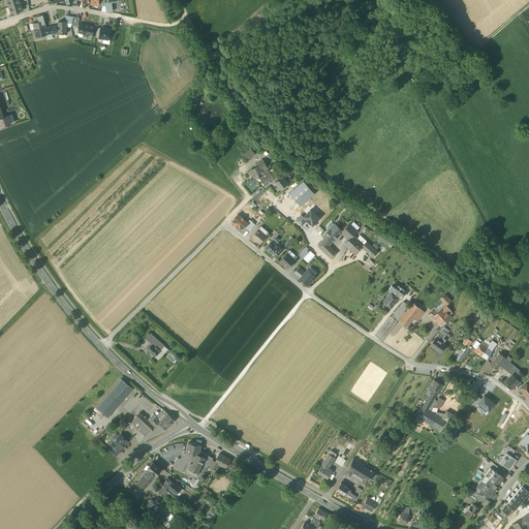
[(9,7),(9,10),(11,10),(11,13),(16,12),(23,10),(21,3),(9,7)]
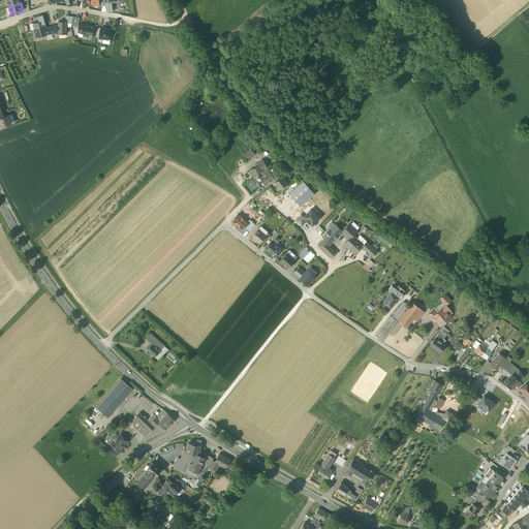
[(33,24),(34,30),(45,27),(42,16),(37,17),(39,22),(33,24)]
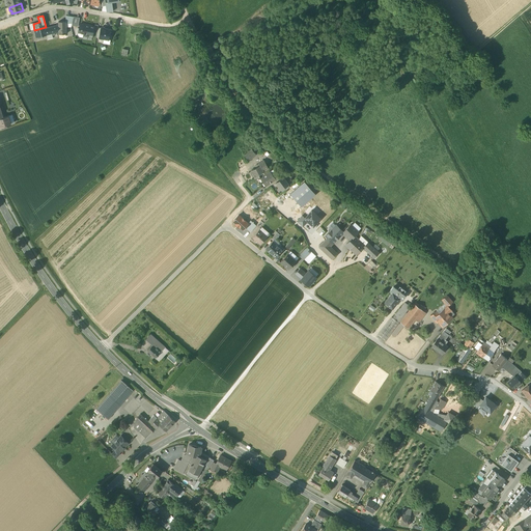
[(58,25),(56,26),(57,32),(59,32),(59,34),(66,34),(66,27),(66,24),(66,22),(65,22),(58,22),(58,25)]
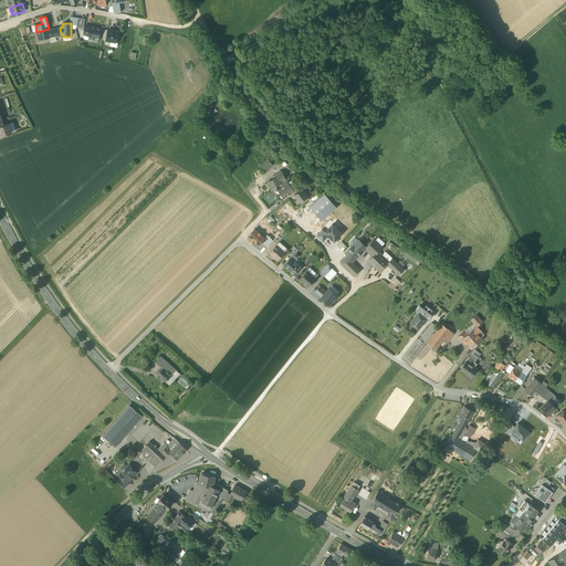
[(88,39),(98,40),(100,32),(101,29),(85,25),(84,31),(83,34),(88,35),(88,39)]
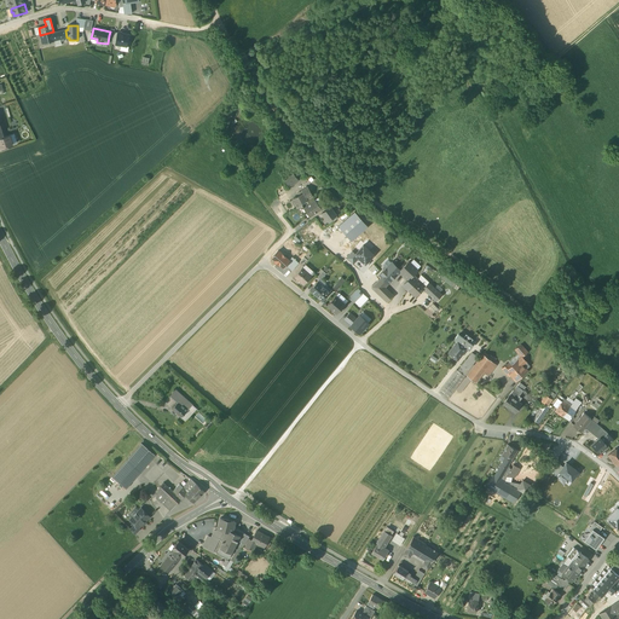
[(61,39),(67,38),(65,30),(55,33),(53,32),(40,35),(42,44),(55,40),(61,39)]
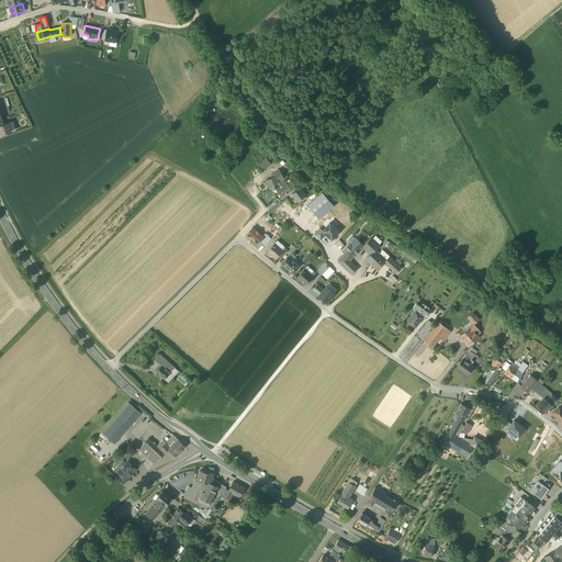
[(104,40),(110,41),(115,42),(117,32),(107,30),(104,40)]
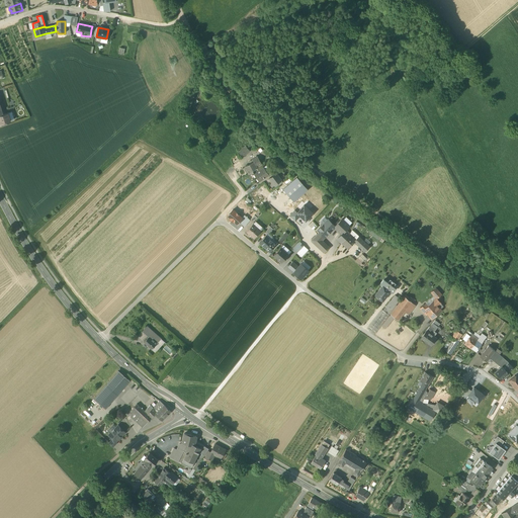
[(8,113),(3,114),(0,115),(0,121),(1,123),(6,121),(10,120),(8,113)]
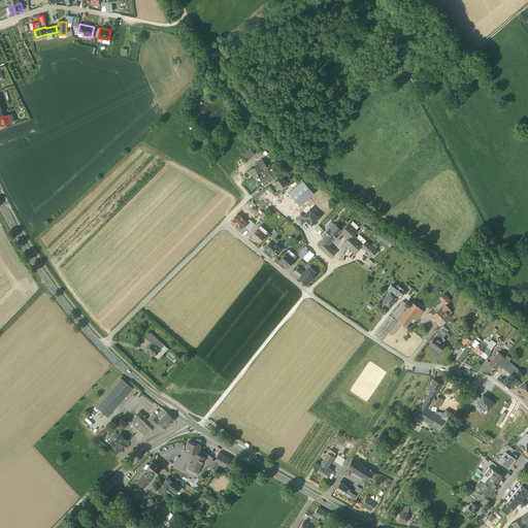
[(248,160),(255,154),(251,149),(243,155),(248,160)]
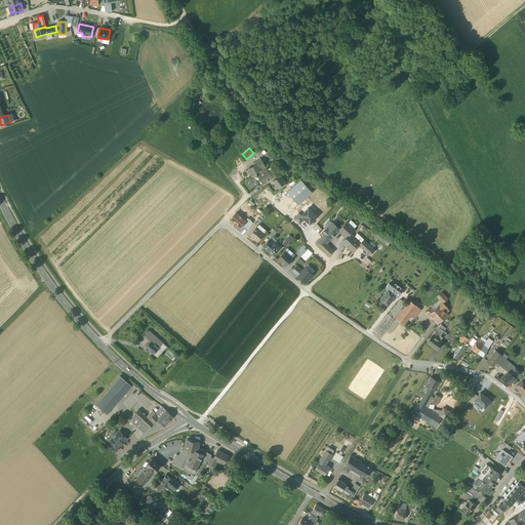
[(249,169),(253,175),(256,173),(256,172),(260,170),(260,169),(261,168),(265,166),(261,160),(260,159),(256,162),(257,164),(249,169)]
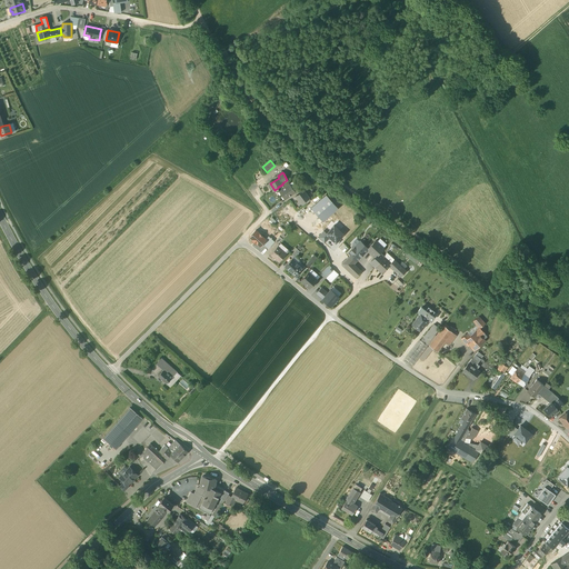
[(279,191),(285,199),(296,191),(295,190),(289,183),(286,187),(279,191)]
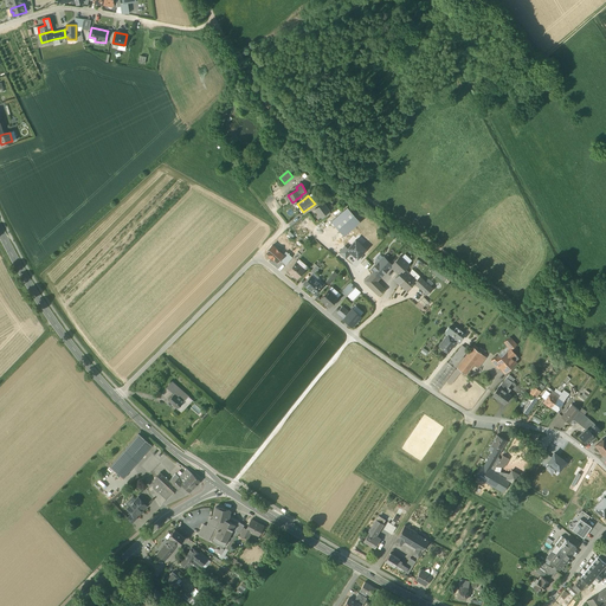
[(315,210),(321,217),(329,211),(323,204),(315,210)]
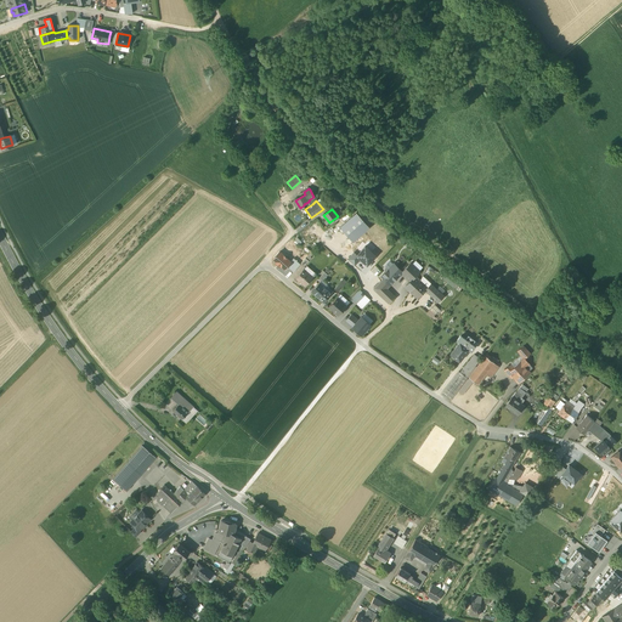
[(356,213),(339,227),(354,242),(369,227),(356,213)]
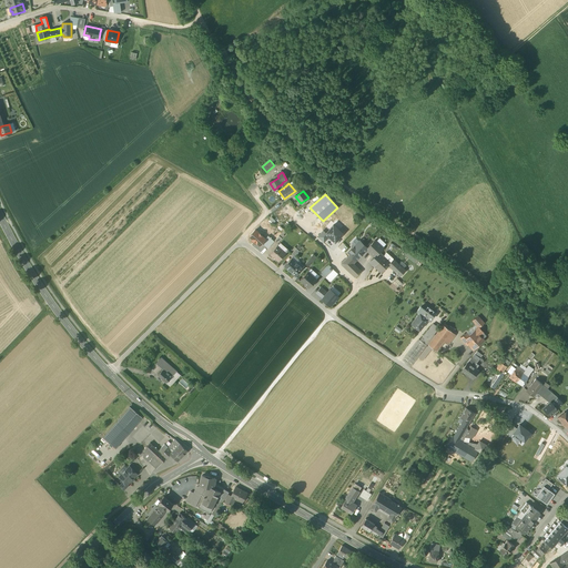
[(343,233),(333,225),(326,233),(330,236),(333,241),(335,242),(343,233)]
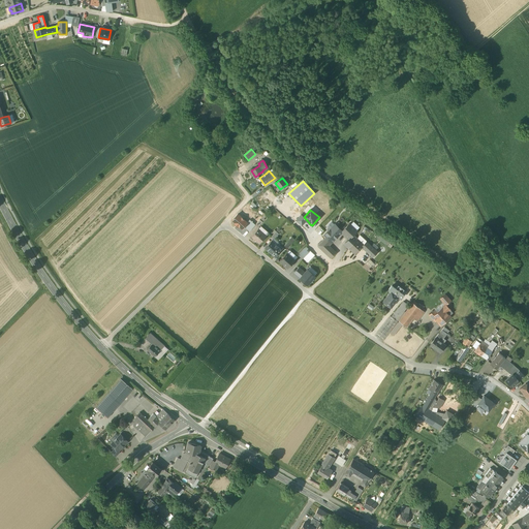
[(238,214),(232,220),(236,223),(235,224),(238,226),(239,226),(242,229),(244,227),(248,223),(247,222),(238,214)]
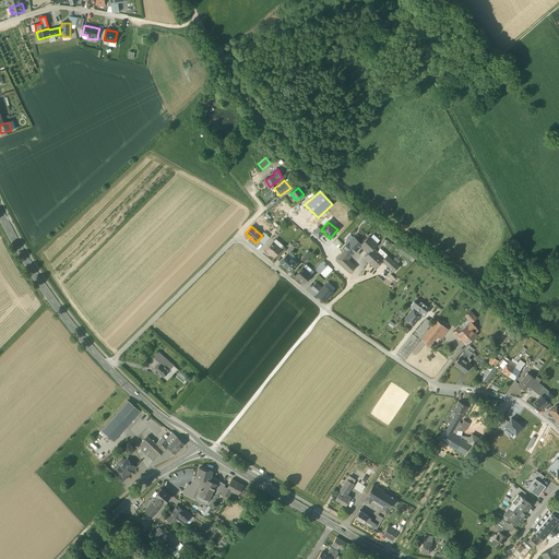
[(318,227),(312,233),(319,238),(323,234),(324,233),(321,229),(318,227)]
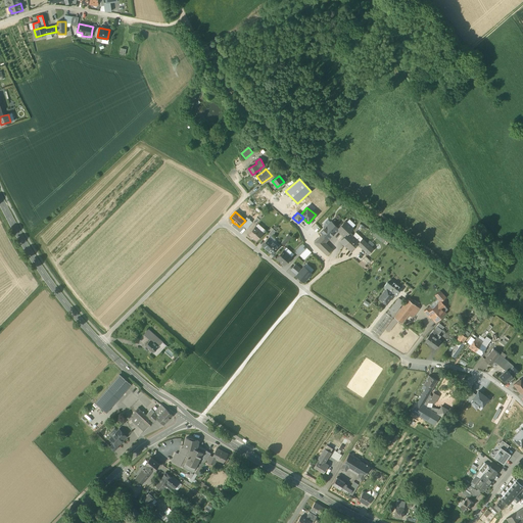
[(252,222),(247,217),(244,220),(245,221),(241,225),(246,229),(252,222)]
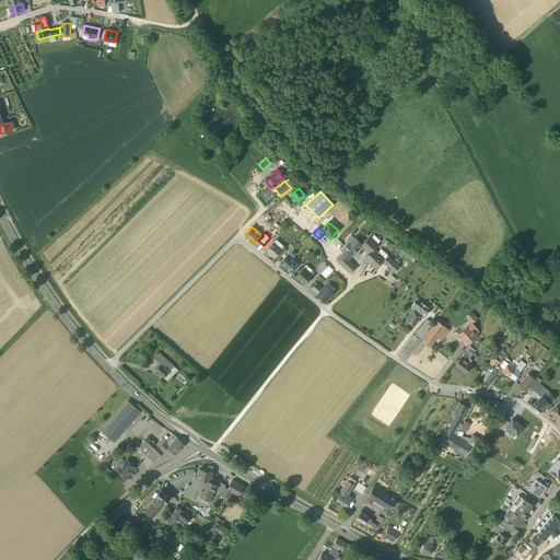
[(374,234),(371,237),(377,244),(381,241),(374,234)]
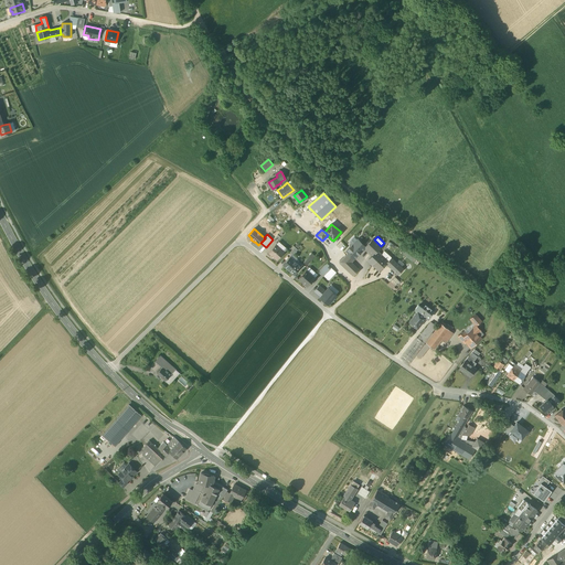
[(372,265),(382,255),(377,251),(382,247),(381,246),(374,240),(373,238),(365,246),(364,247),(364,248),(373,256),(368,262),(372,265)]
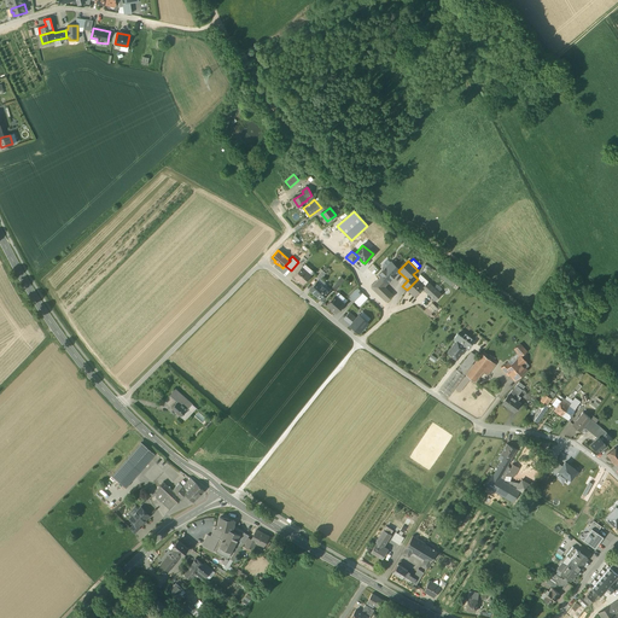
[(388,284),(397,273),(396,272),(398,269),(391,262),(379,275),(380,277),(388,284)]
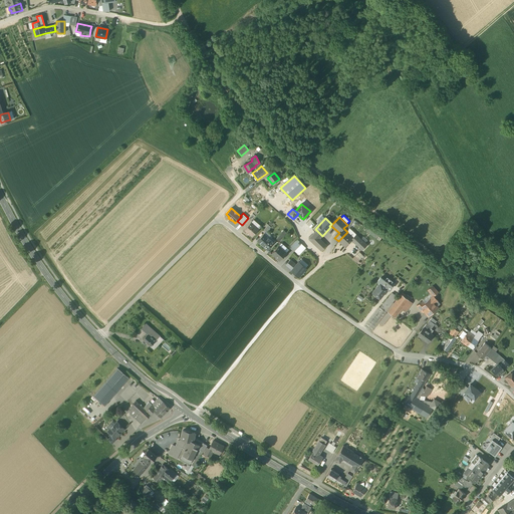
[(254,219),(251,222),(259,229),(261,226),(254,219)]
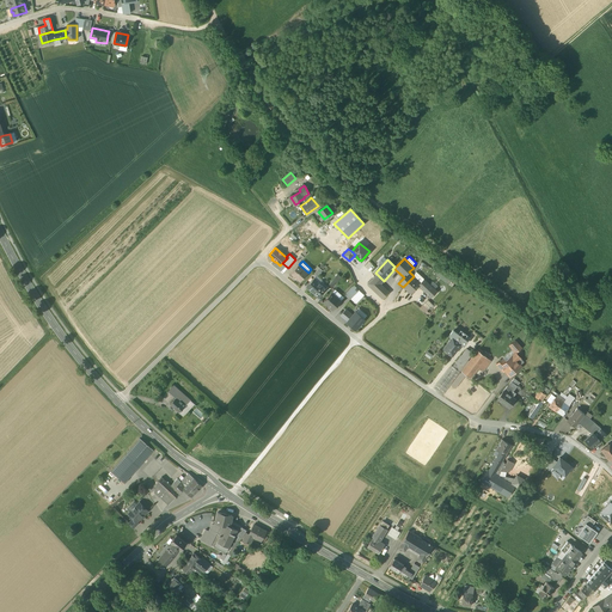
[(291,274),(300,282),(307,274),(298,265),(291,274)]
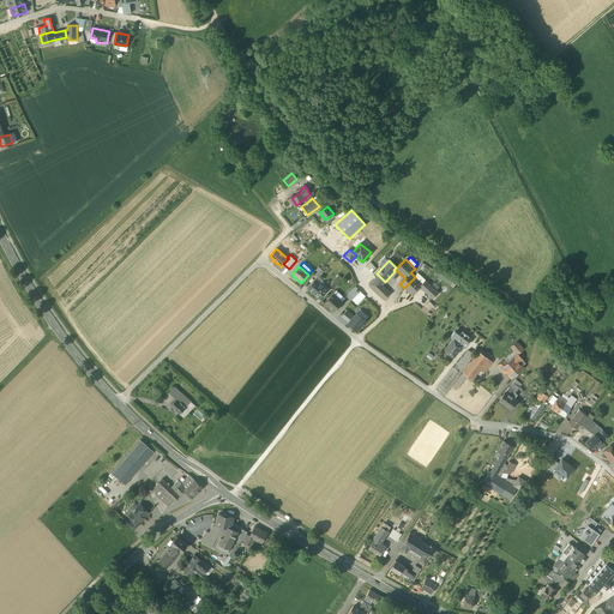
[(417,272),(415,277),(422,284),(425,281),(417,272)]
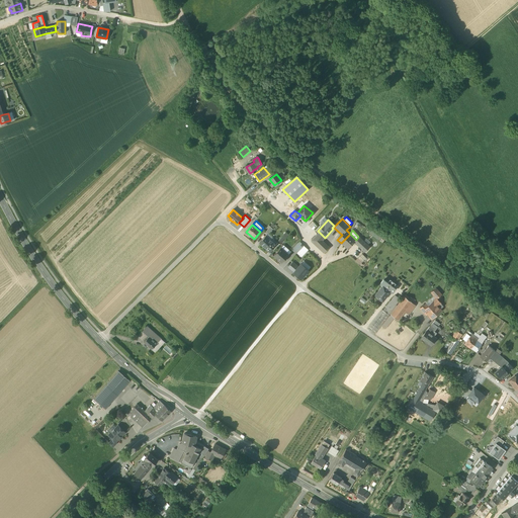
[(369,234),(377,240),(379,237),(371,231),(369,234)]
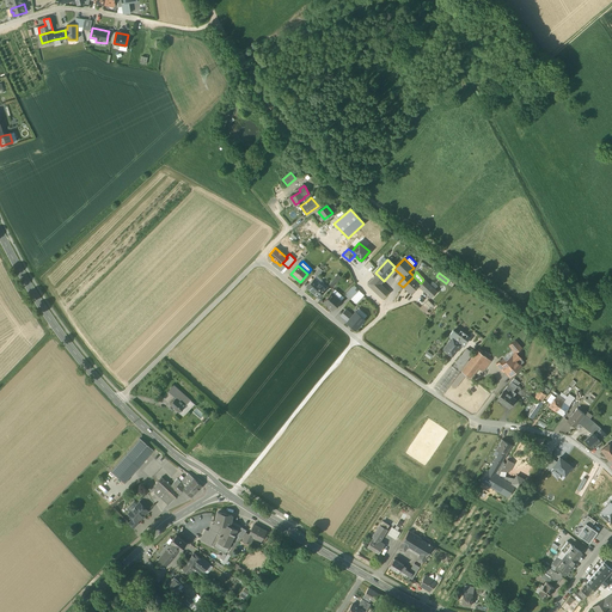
[(380,285),(384,281),(377,274),(367,283),(383,299),(389,293),(380,285)]
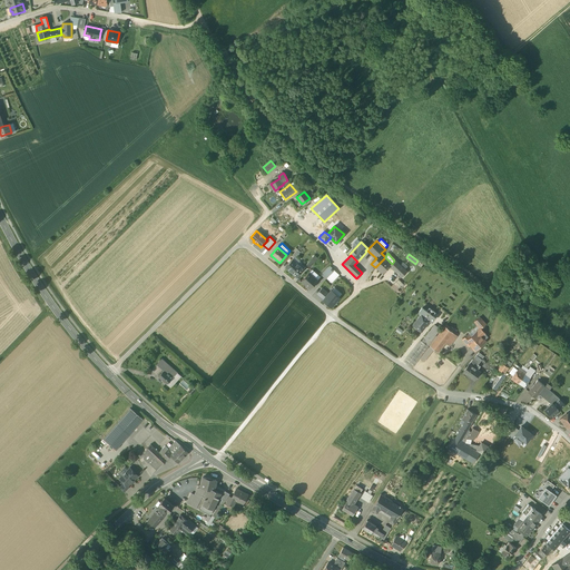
[(390,266),(392,264),(385,257),(375,267),(382,274),(390,266)]
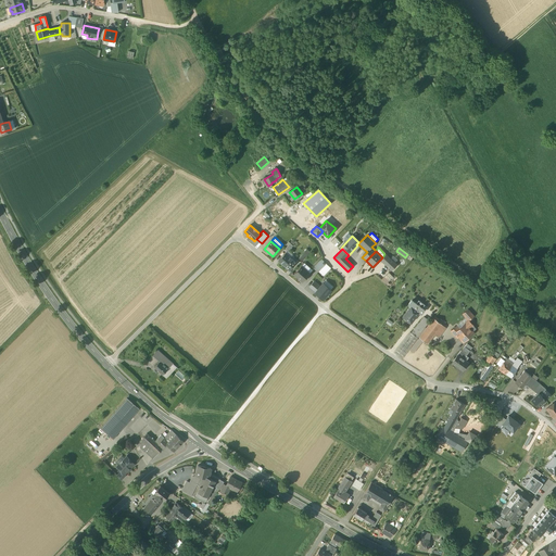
[(279,261),(289,270),(298,261),(293,257),(292,258),(286,253),(279,261)]
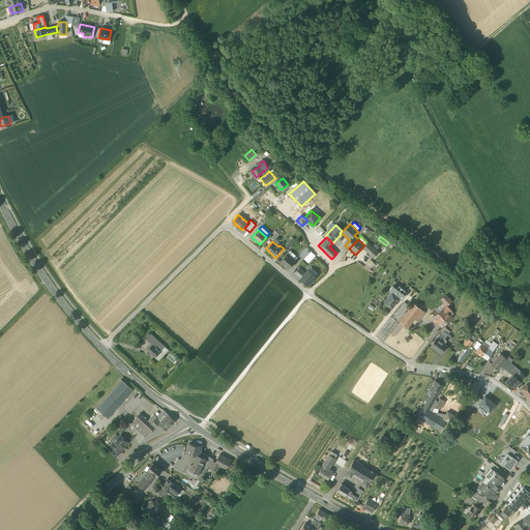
[(372,246),(366,242),(364,245),(362,247),(374,258),(379,254),(376,251),(372,246)]
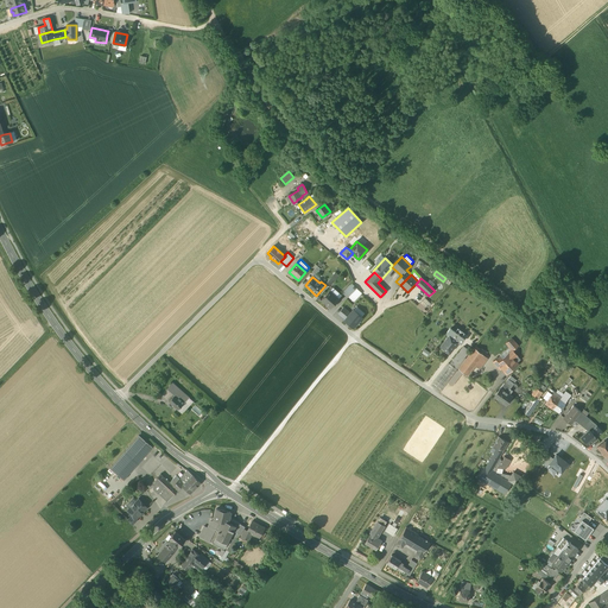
[(343,292),(346,295),(354,286),(352,284),(343,292)]
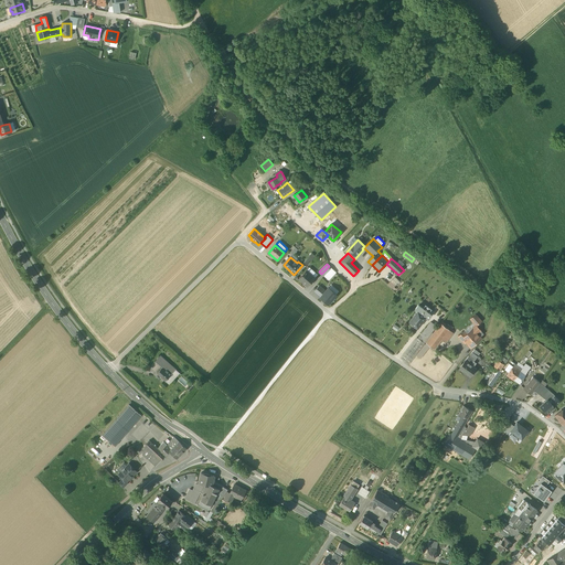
[(323,276),(329,280),(336,273),(331,268),(329,266),(321,274),(323,276)]
